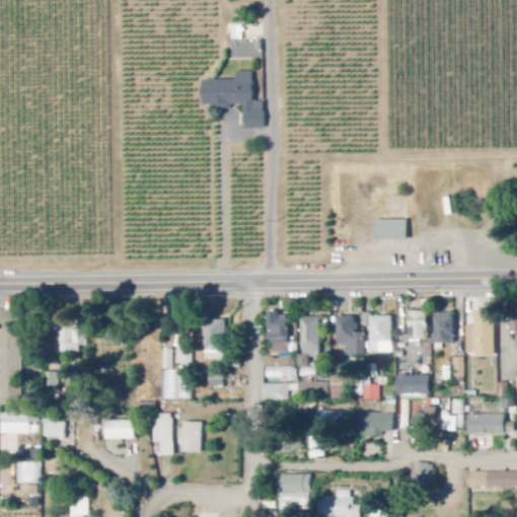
[(260,41),(229,40),(229,58),(260,59),(260,41)]
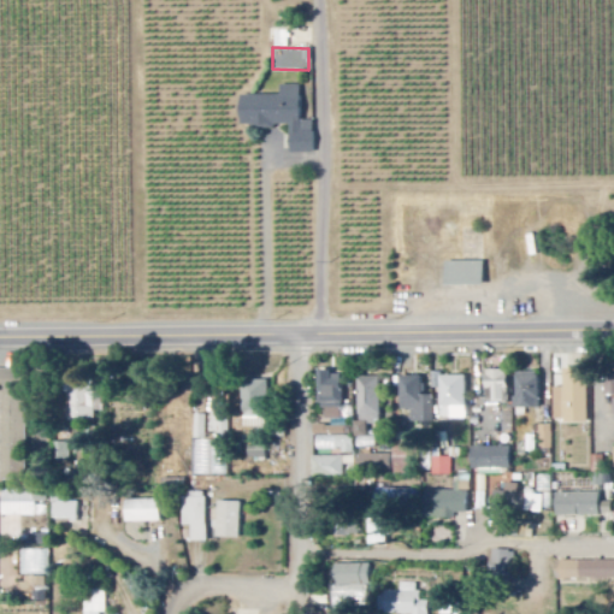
[(288,152),(313,152),(313,120),(299,120),(299,84),(278,84),(278,94),(237,94),(237,127),(275,125),(275,123),(288,123),(288,152)]
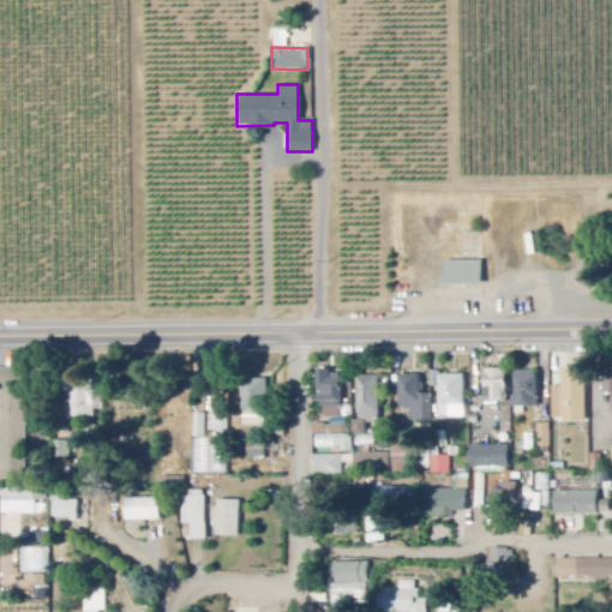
[(480,259),(442,259),(442,283),(479,283),(480,259)]
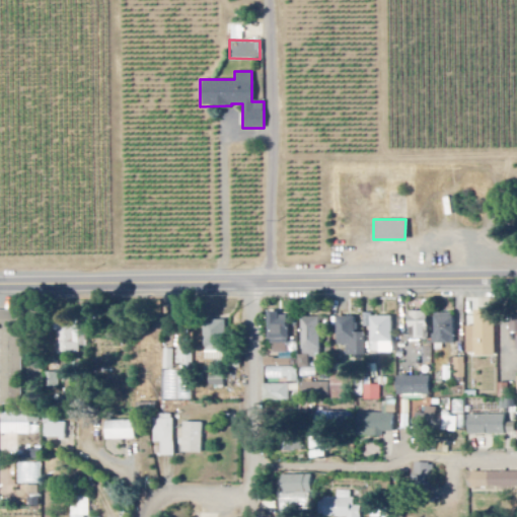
[(464,325),(464,355),(493,355),(493,309),(472,310),(473,325),(464,325)]
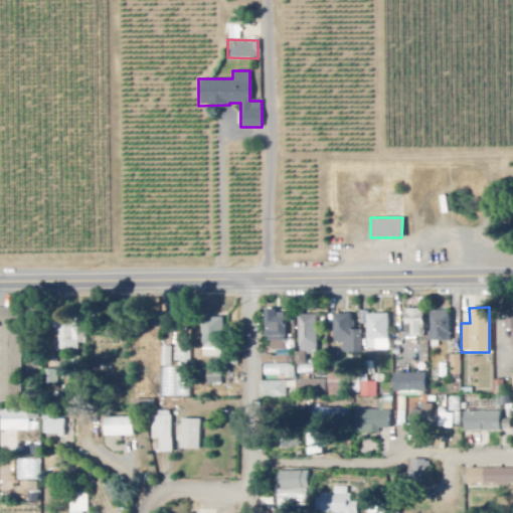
[(403,325),(405,325),(405,336),(421,336),(421,308),(403,309),(403,325)]
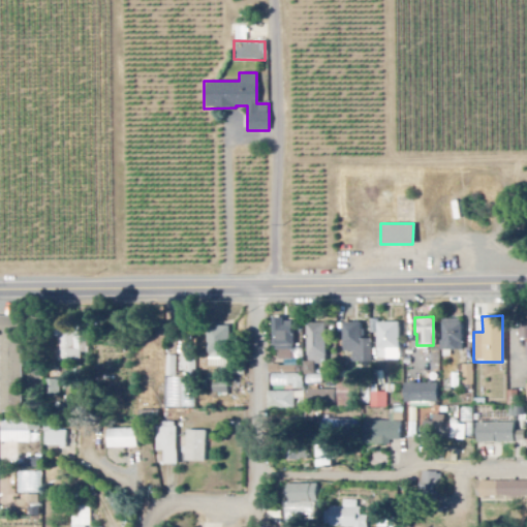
[(271,351),(278,351),(278,359),(291,359),(292,318),(272,318),(271,351)]
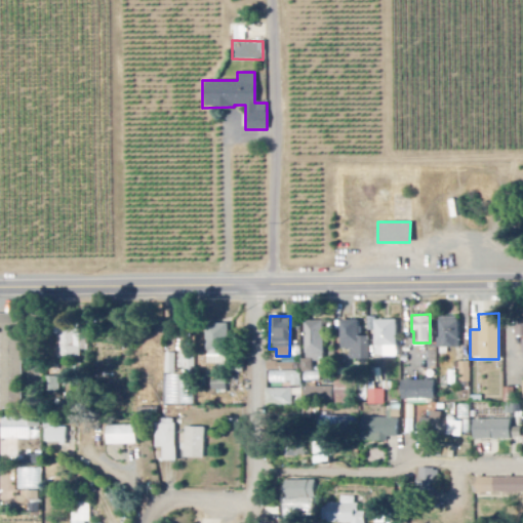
[(459,347),(459,316),(436,317),(437,347),(459,347)]
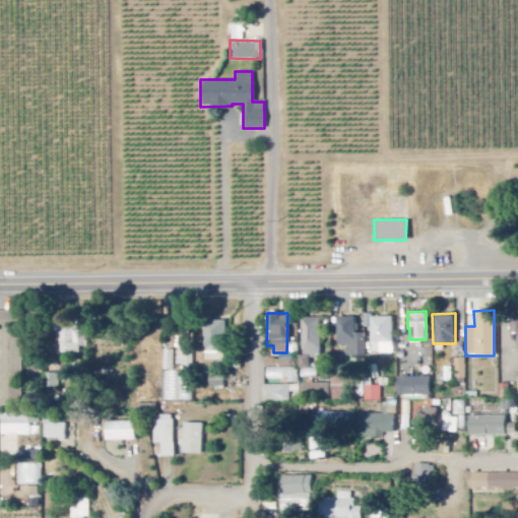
[(391,316),(370,317),(370,352),(391,352),(391,316)]
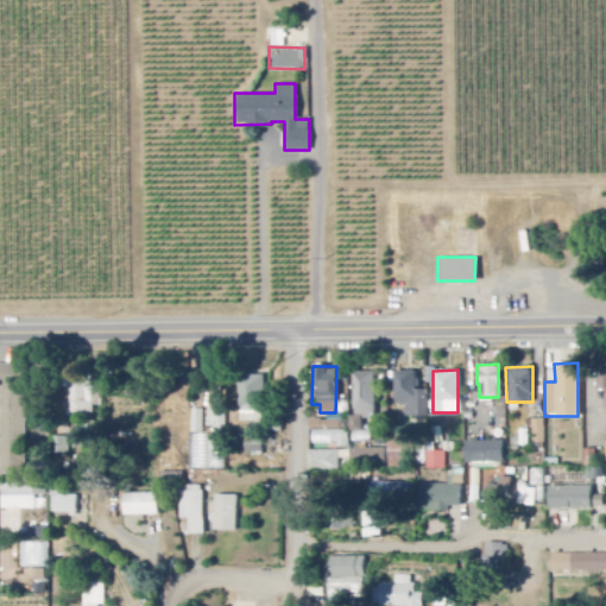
[(360,415),(373,415),(374,371),(352,371),(352,416),(348,416),(348,430),(360,430),(360,415)]
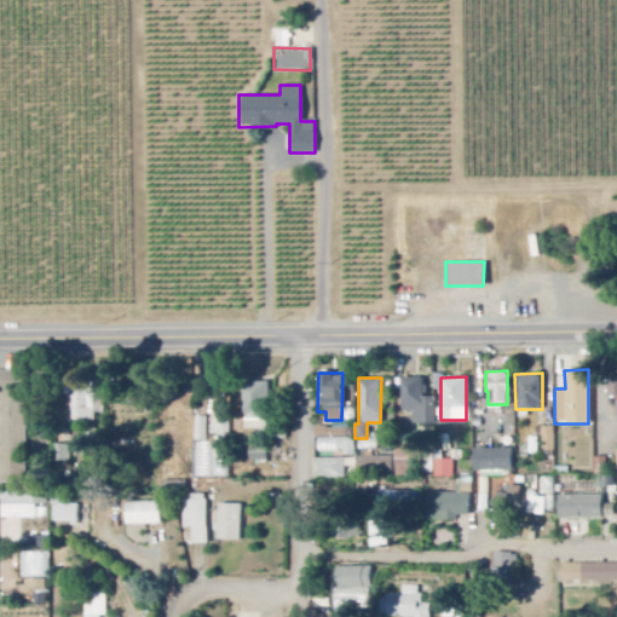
[(399,378),(401,410),(410,410),(411,424),(434,422),(434,396),(422,397),(421,378),(399,378)]
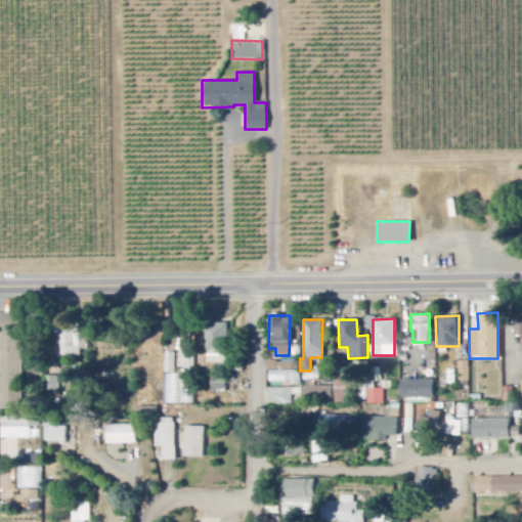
[(224,322),(204,322),(205,363),(225,362),(224,322)]
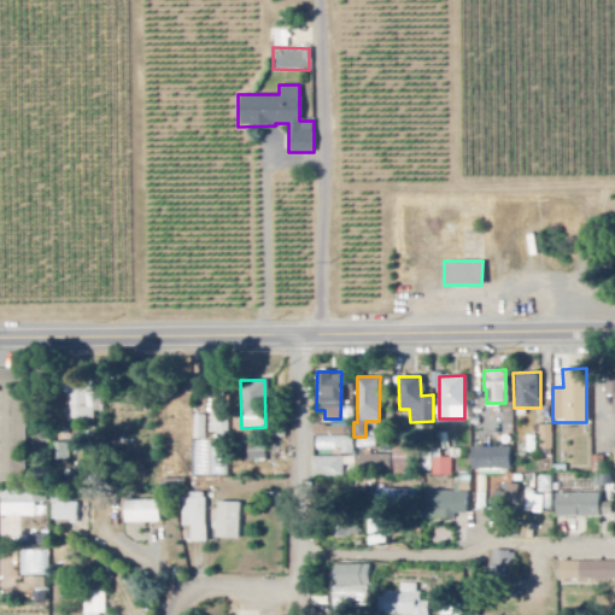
[(93,382),(65,382),(64,419),(92,419),(93,382)]
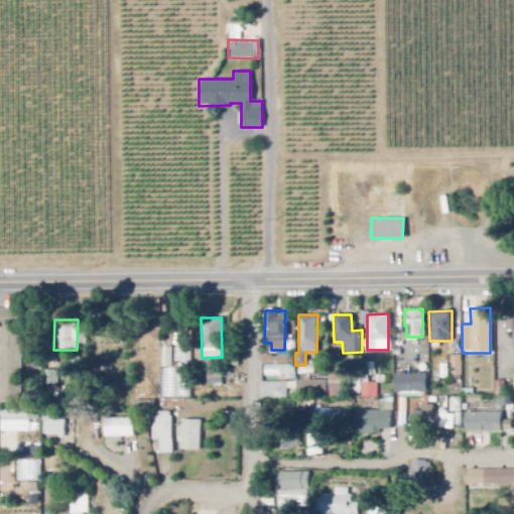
[(294,376),(293,365),(263,366),(263,377),(294,376)]
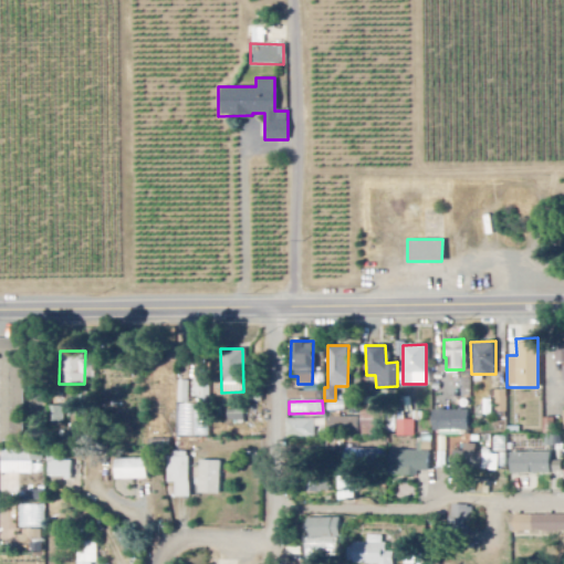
[(61,406),(48,406),(49,420),(61,420),(61,406)]
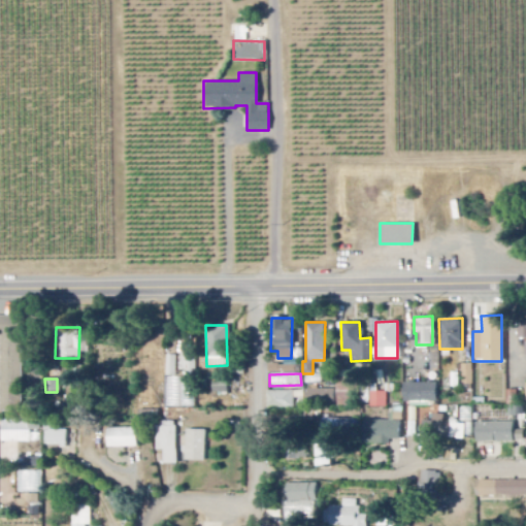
[(401,384),(402,403),(435,401),(435,382),(401,384)]
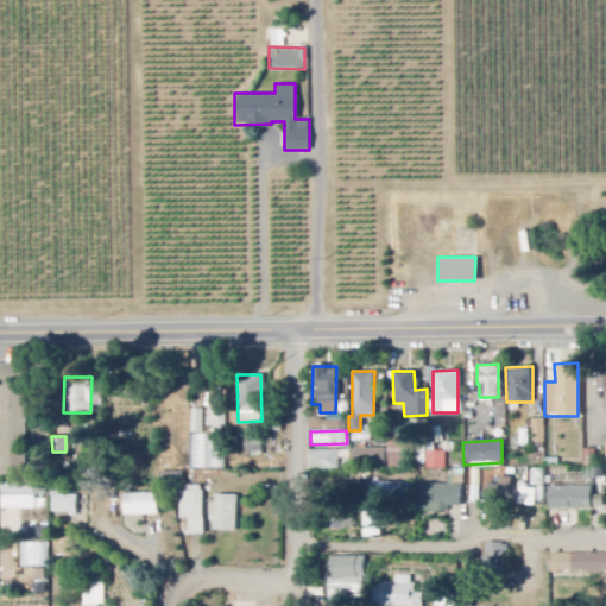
[(383,448),(351,447),(351,462),(383,464),(383,448)]
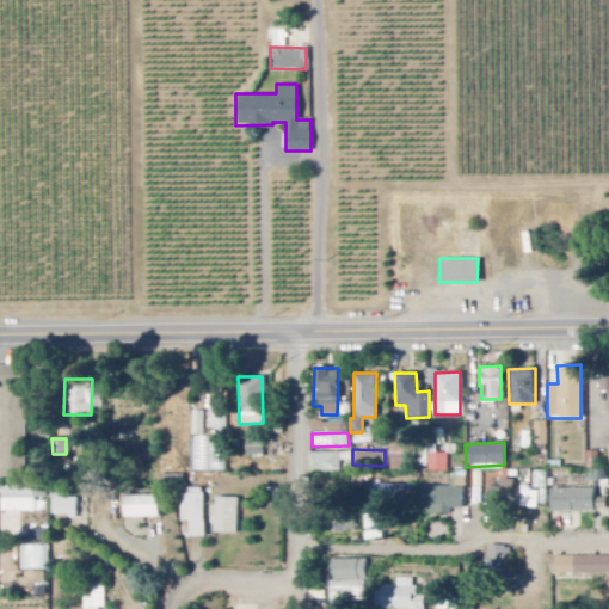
[(308,451),(308,473),(338,473),(338,451),(308,451)]
